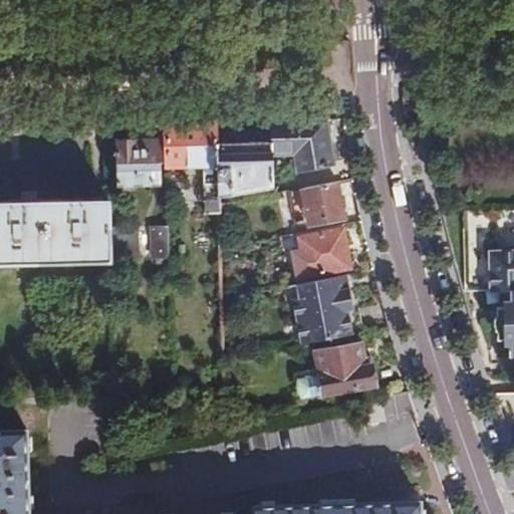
[(327,119),(270,120),(272,140),(272,154),(293,154),(293,167),(326,167),(327,119)]
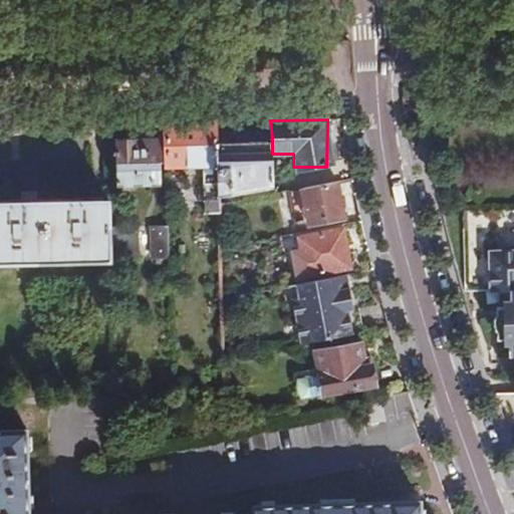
[(220,142),(219,121),(165,123),(167,168),(211,166),(212,184),(205,184),(206,214),(222,214),(221,193),(220,142)]
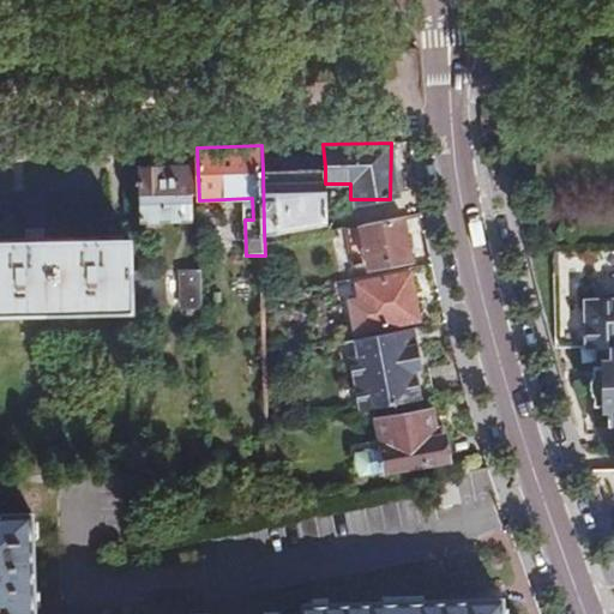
[(263,169),(264,230),(327,223),(325,184),(325,167),(263,169)]
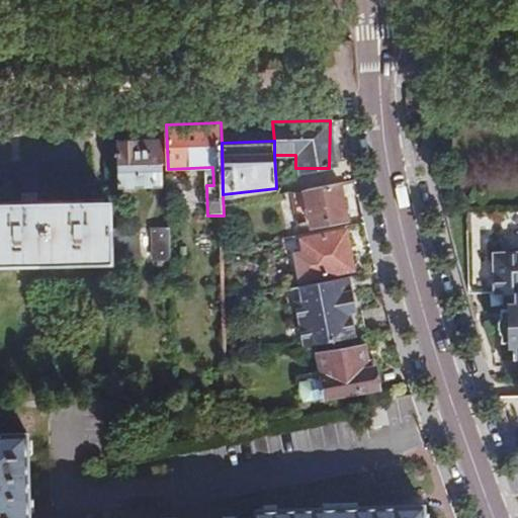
[(161,186),(159,142),(118,144),(119,187),(161,186)]
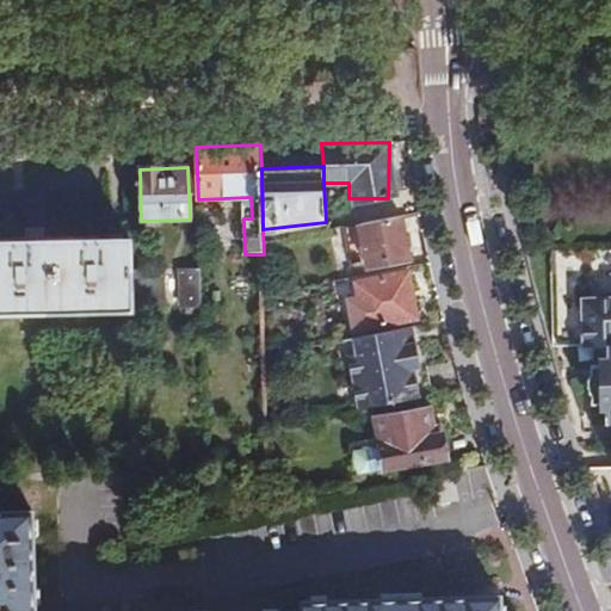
[(409,261),(399,215),(359,223),(369,269),(409,261)]
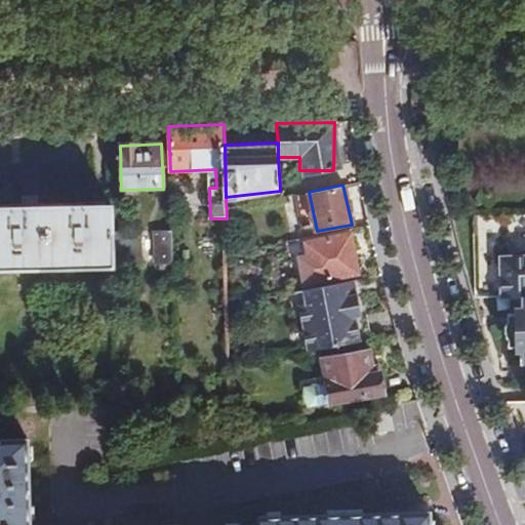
[(0,270),(96,267),(95,205),(0,206),(0,270)]
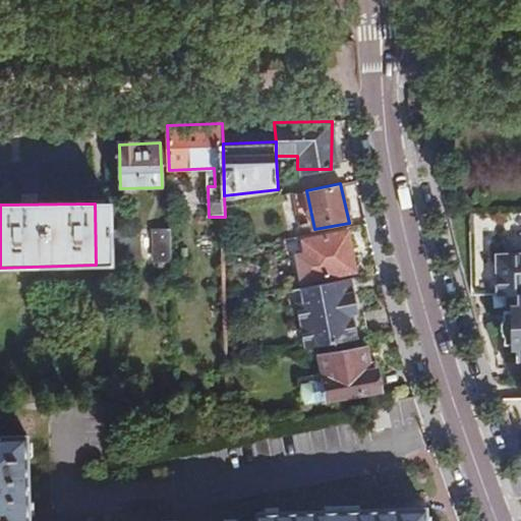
[(96,265),(111,264),(110,204),(95,204),(96,265)]
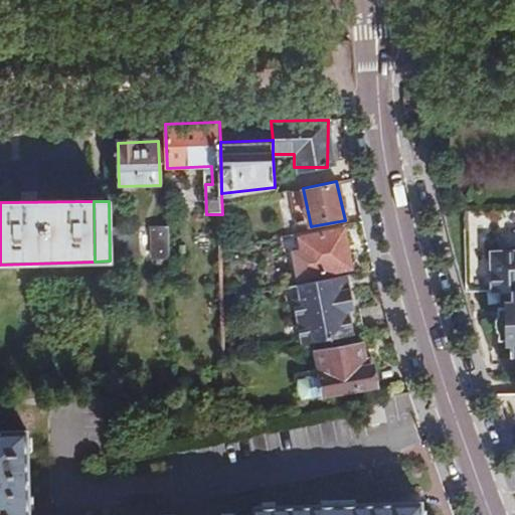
[(170,260),(169,227),(151,228),(152,260),(170,260)]
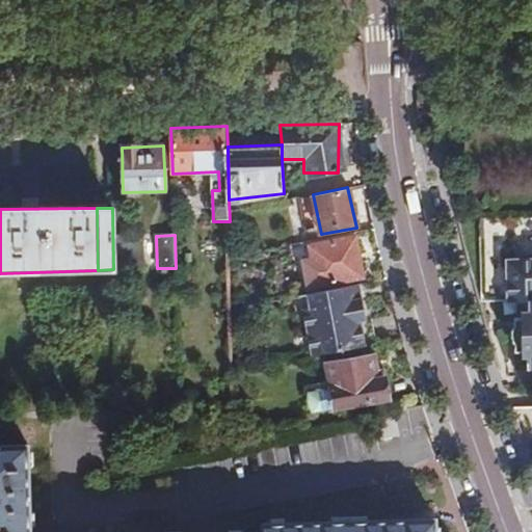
[(352,257),(360,256),(355,236),(309,245),(316,283),(355,275),(352,257)]
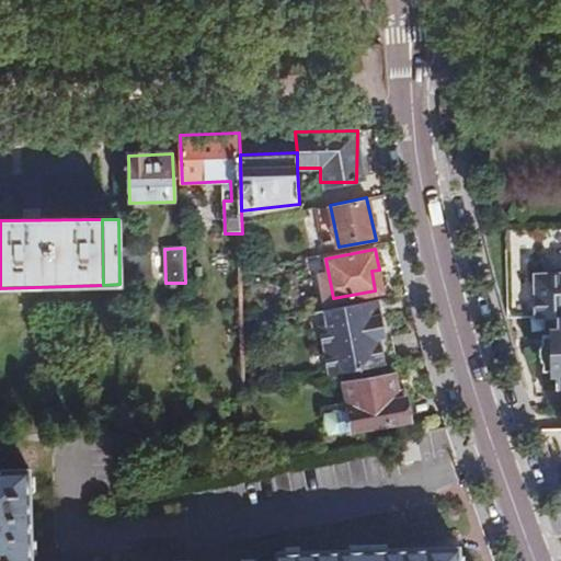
[(152,250),(125,250),(125,283),(151,284),(152,250)]
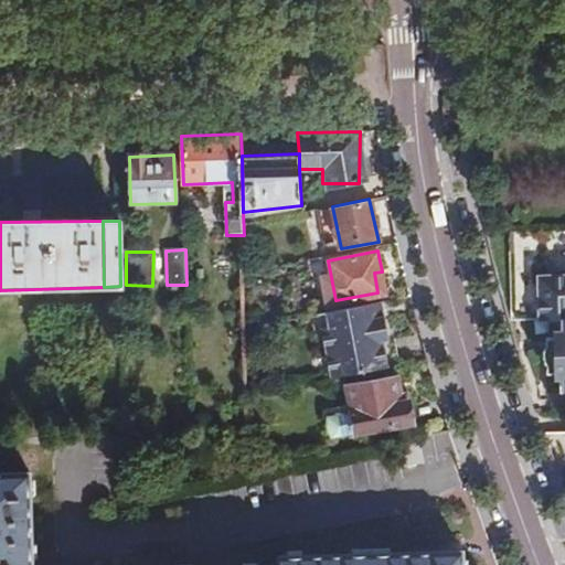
[(385,290),(382,272),(374,273),(377,292),(385,290)]
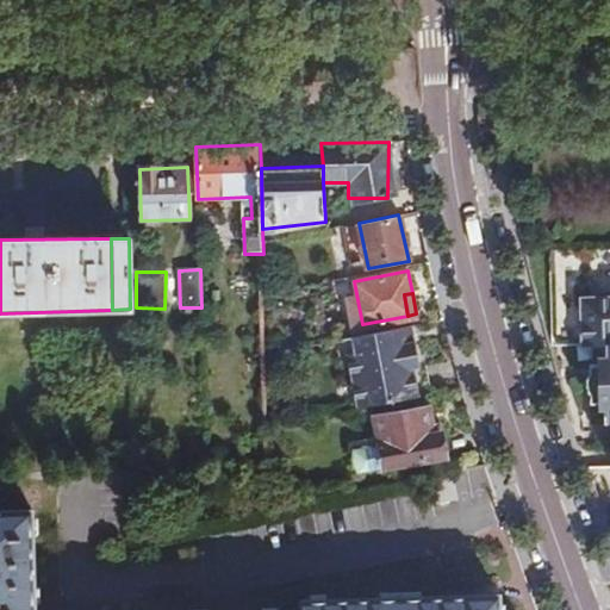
[(601,359),(602,385),(609,384),(609,294),(609,296),(609,299),(579,300),(580,346),(601,344),(601,359)]
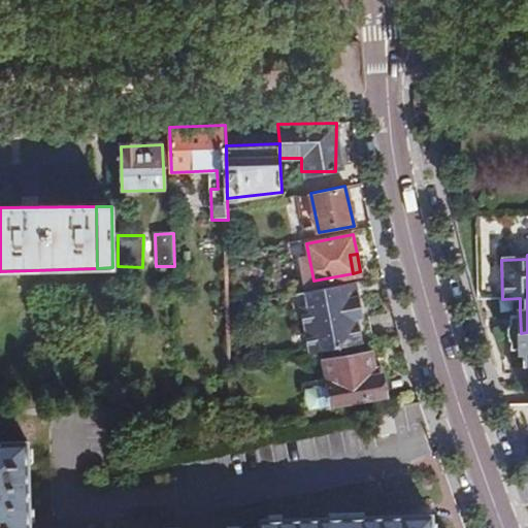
[(367,320),(360,282),(306,292),(308,306),(302,308),(306,333),(319,330),(323,353),(365,344),(360,320),(367,320)]
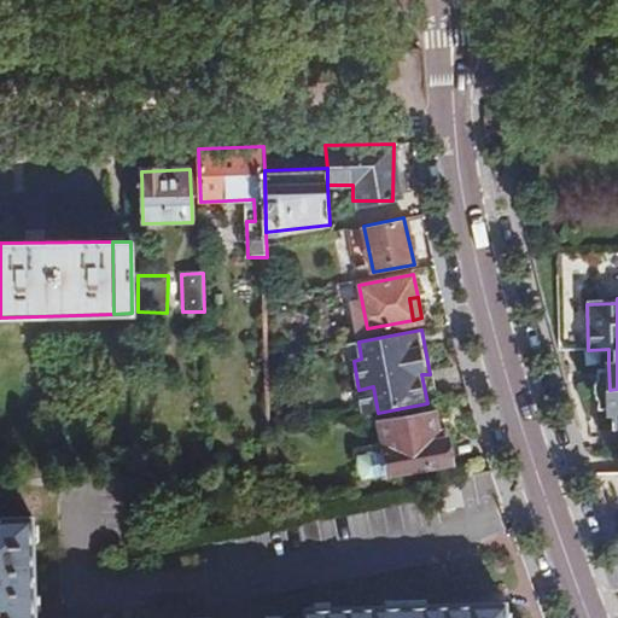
[(427,403),(438,401),(433,373),(430,374),(421,374),(427,403)]
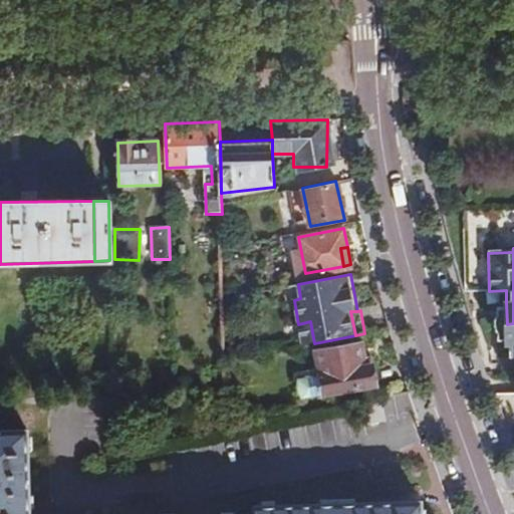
[(298,324),(302,345),(314,343),(310,321),(298,324)]
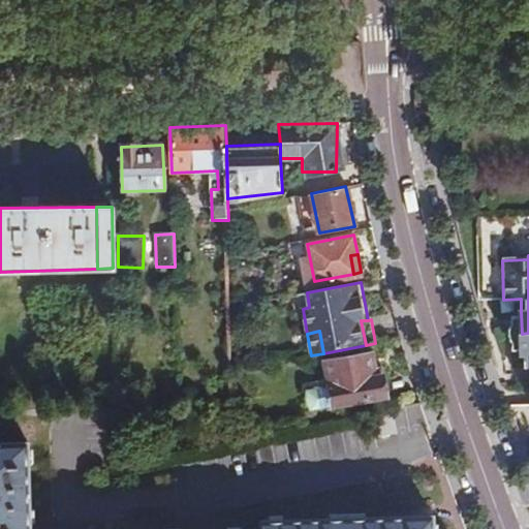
[(375,378),(370,354),(324,364),(334,408),(383,396),(382,376),(375,378)]
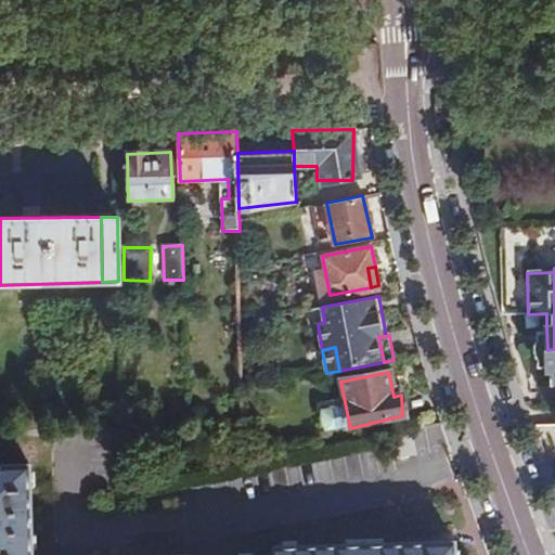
[(417,456),(412,433),(388,438),(394,461),(417,456)]
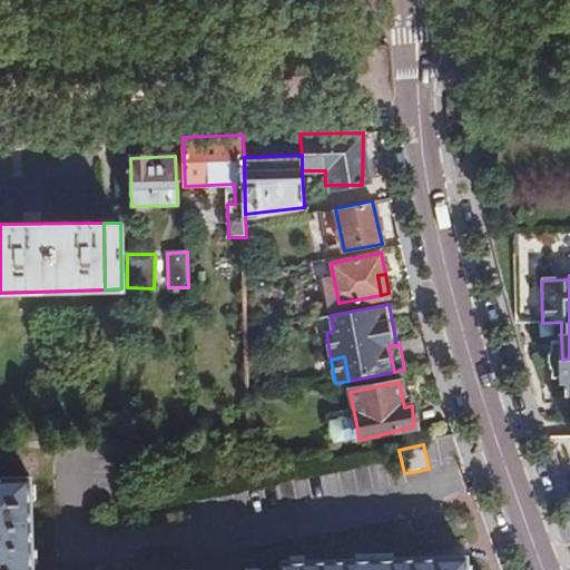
[(31,569),(29,479),(0,479),(0,569),(469,569),(469,557),(285,560),(284,569),(31,569)]
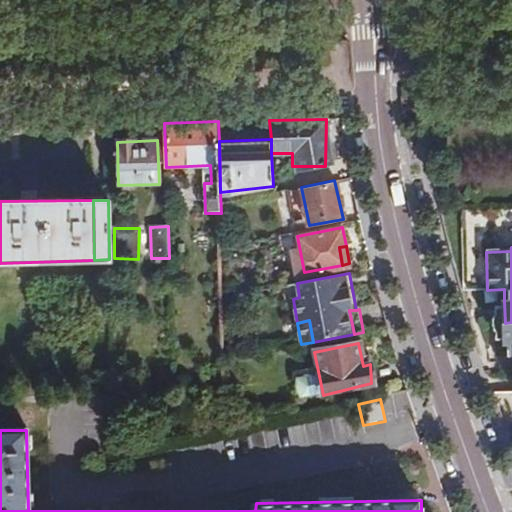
All buildings are outlined.
